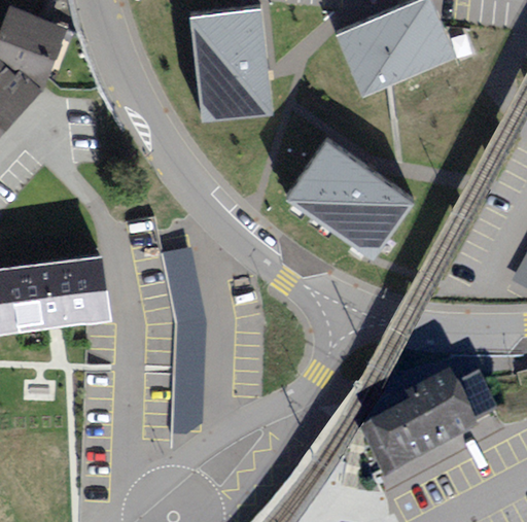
[(428,0),(418,0),(336,35),(362,98),(390,87),(454,60),(428,0)]
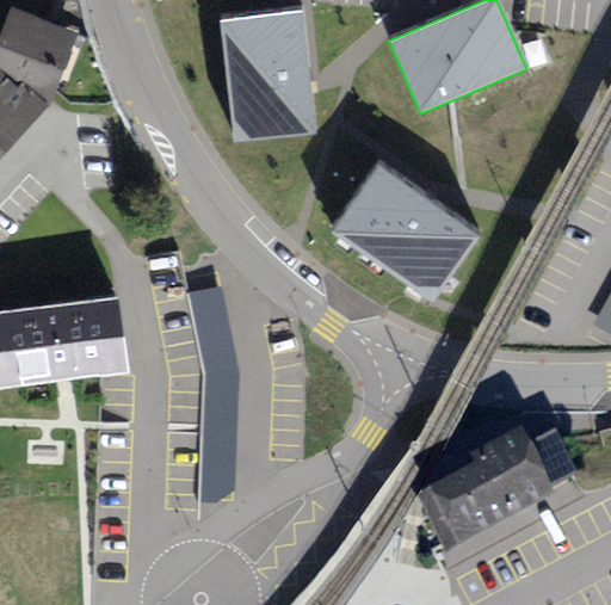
[(315,134),(300,10),(220,18),(234,143),(315,134)]
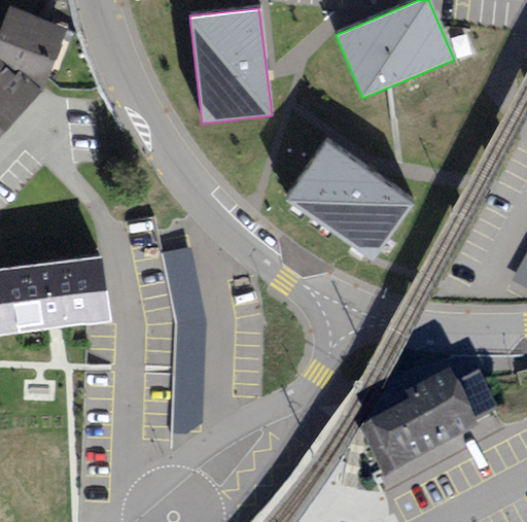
[(0,39),(0,132),(38,92),(59,30),(13,11),(0,39)]
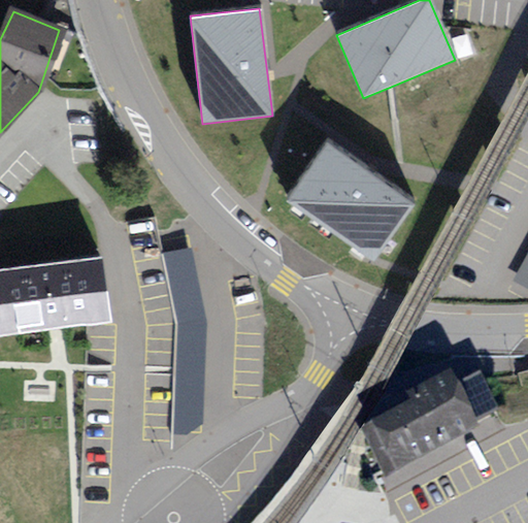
[(415,202),(326,141),(286,198),(365,253),(374,260),(415,202)]
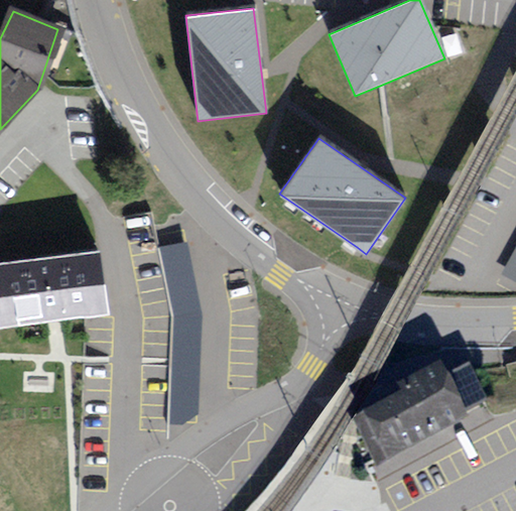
[(185,243),(157,250),(172,320),(165,426),(180,429),(199,417),(204,316),(185,243)]
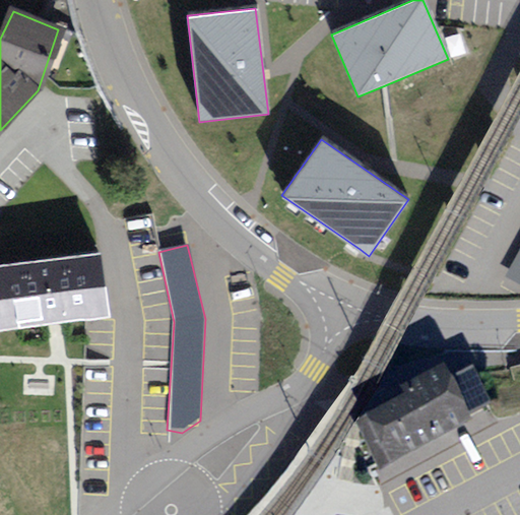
[(519,252),(506,279),(519,286),(519,252)]
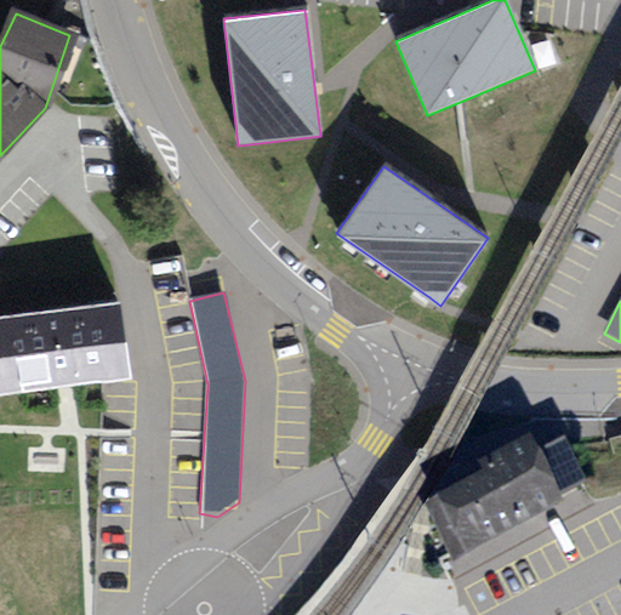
[(119,303),(0,320),(0,373),(4,394),(66,386),(129,376),(119,303)]
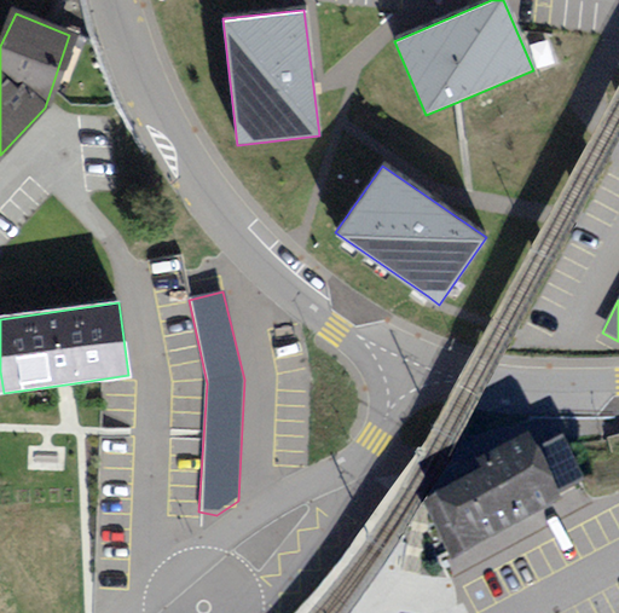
[(415,504),(450,570),(556,514),(521,449),(415,504)]
